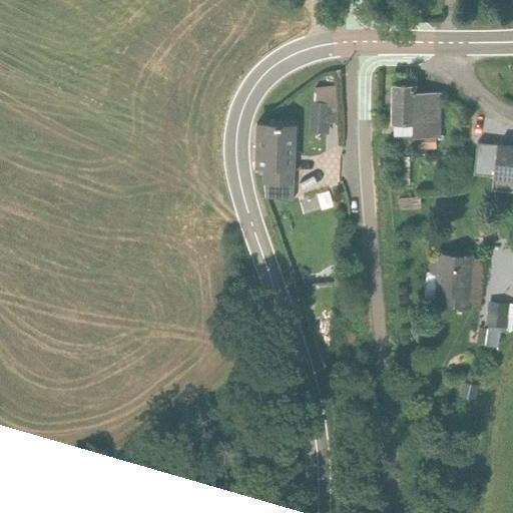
[(414,81),(392,81),(392,119),(413,119),(412,133),(439,133),(439,90),(414,90),(414,81)]
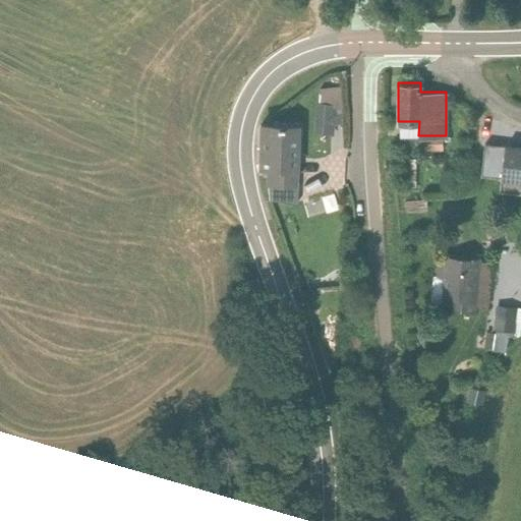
[(335,106),(314,104),(311,133),(332,135),(335,106)]
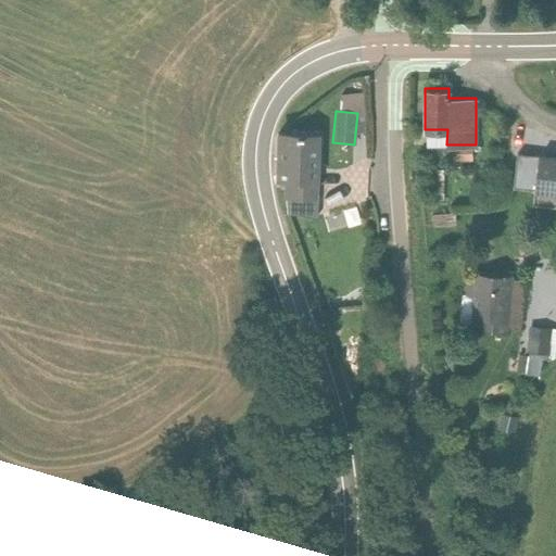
[(317,133),(275,133),(274,179),(283,180),(283,197),(316,198),(317,133)]
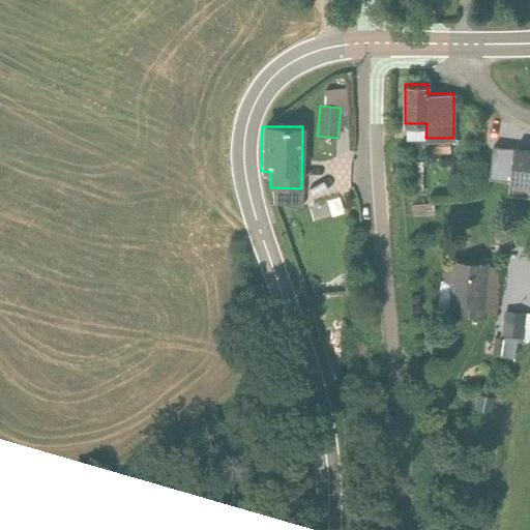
[(518,183),(521,148),(496,144),(493,180),(518,183)]
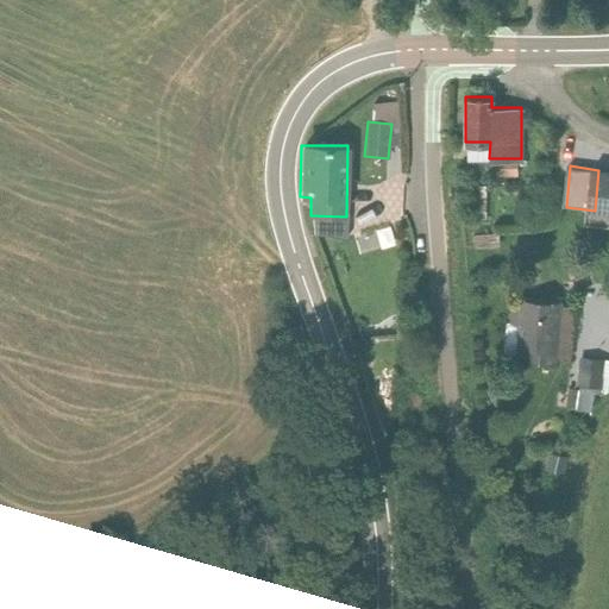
[(608,171),(598,170),(595,211),(608,212),(608,171)]
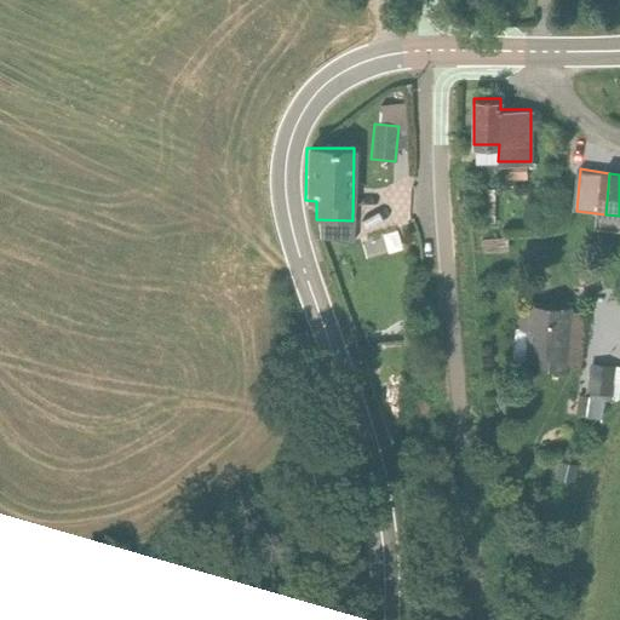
[(570,310),(518,305),(516,328),(524,328),(521,365),(564,369),(566,362),(569,316),(570,310)]
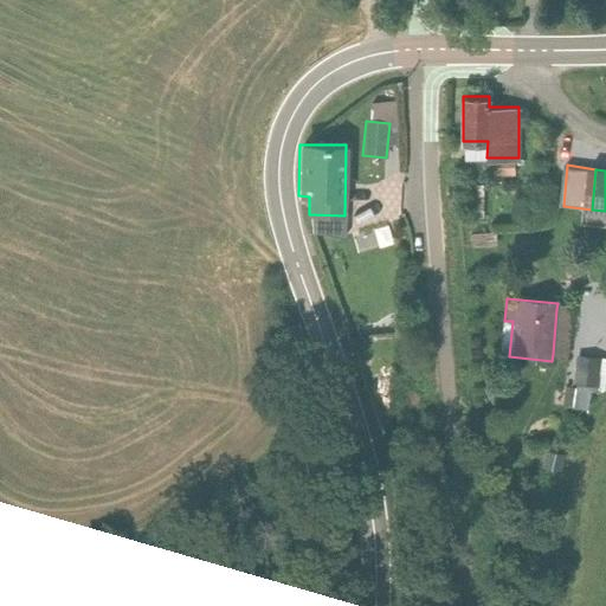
[(572,311),(556,309),(553,354),(567,356),(572,311)]
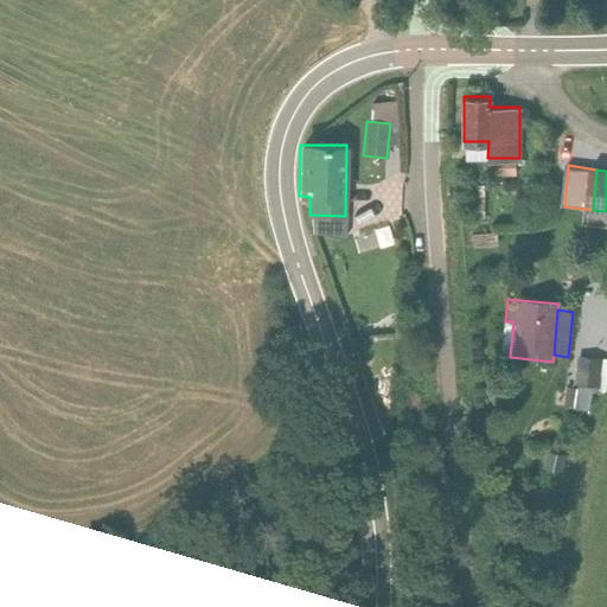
[(604,360),(576,358),(570,410),(590,413),(593,391),(601,391),(604,360)]
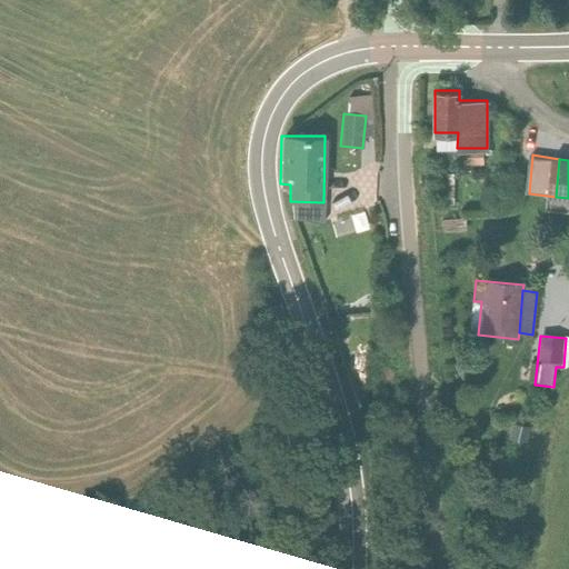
[(513,425),(510,441),(526,443),(529,428),(513,425)]
